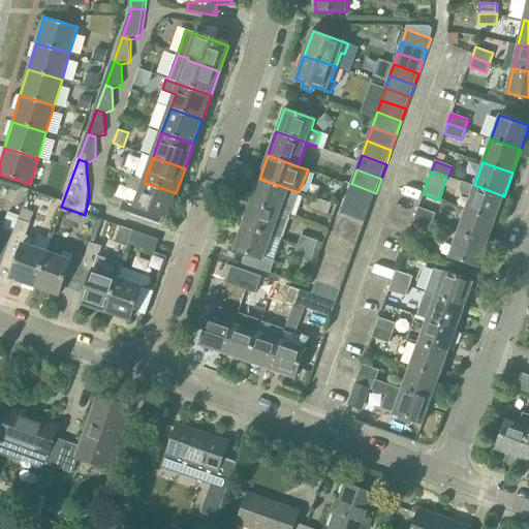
[(176,193),(144,182),(132,178),(128,188),(141,192),(132,216),(162,226),(165,218),(166,219),(176,193)]
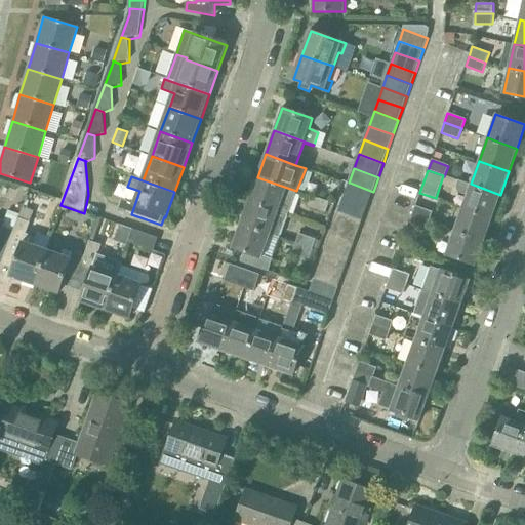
[(296,191),(257,177),(248,200),(288,214),(296,191)]
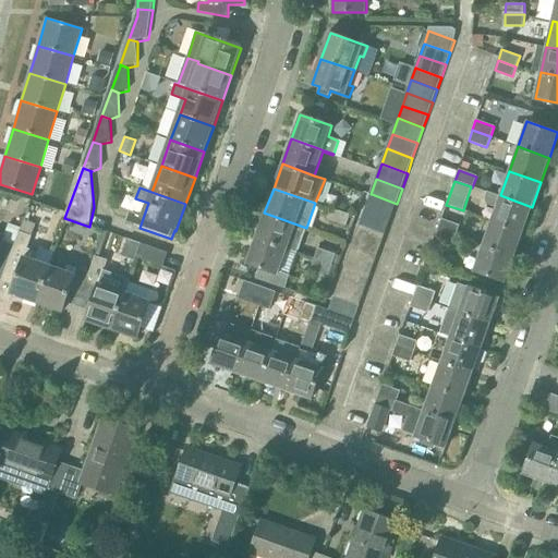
[(487,205),(496,207),(492,220),(523,231),(532,207),(500,195),(500,196),(487,192),(485,199),(487,205)]
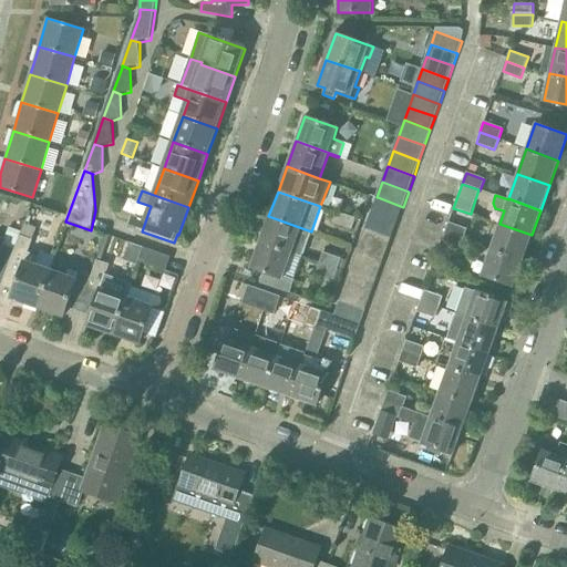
[(403,207),(378,197),(372,213),(398,222),(403,207)]
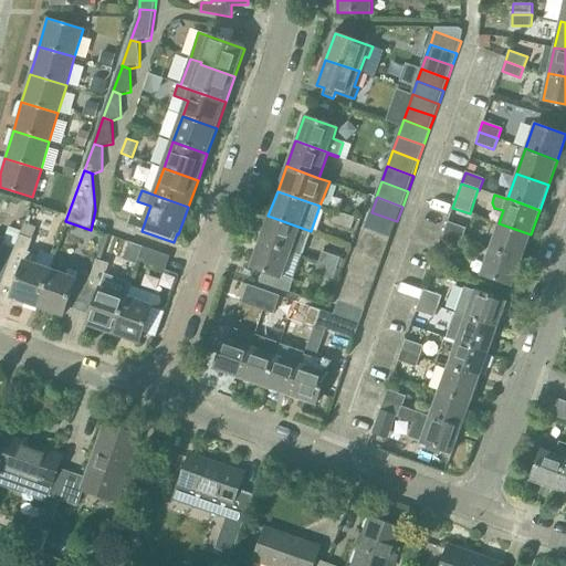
[(355,218),(336,211),(332,222),(352,229),(355,218)]
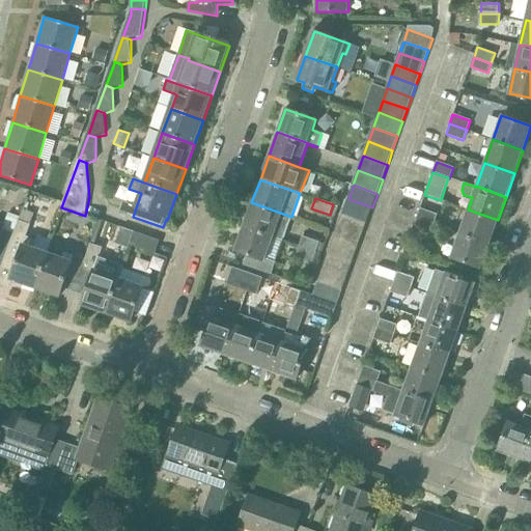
[(348,199),(345,210),(343,213),(367,221),(372,207),(348,199)]
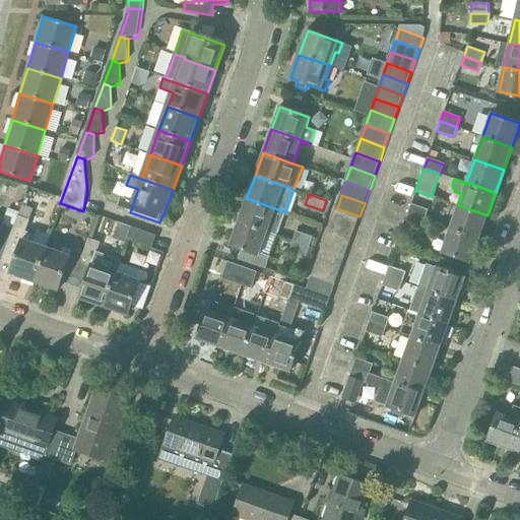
[(285,212),(246,198),(238,221),(277,235),(284,213),(285,214),(285,212)]
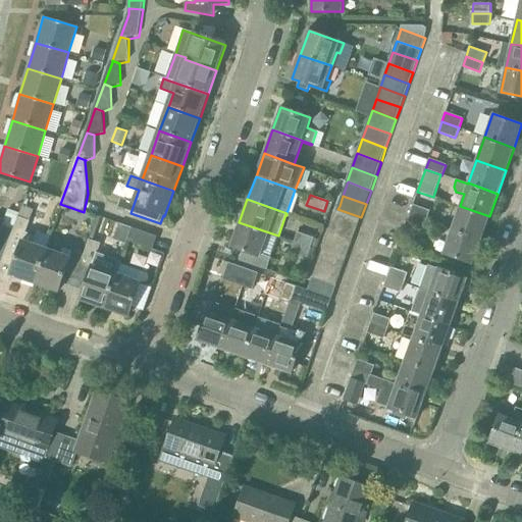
[(409,214),(426,220),(429,211),(412,205),(409,214)]
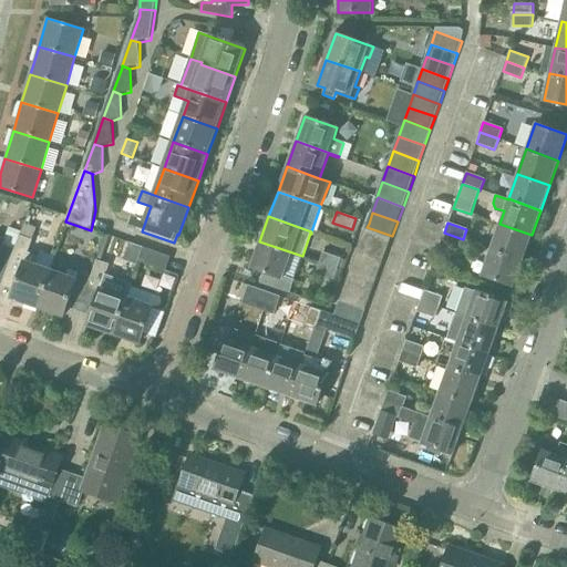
[(3,281),(16,286),(11,299),(37,308),(51,270),(35,265),(39,257),(29,253),(33,240),(32,240),(37,228),(24,224),(20,236),(14,250),(3,281)]
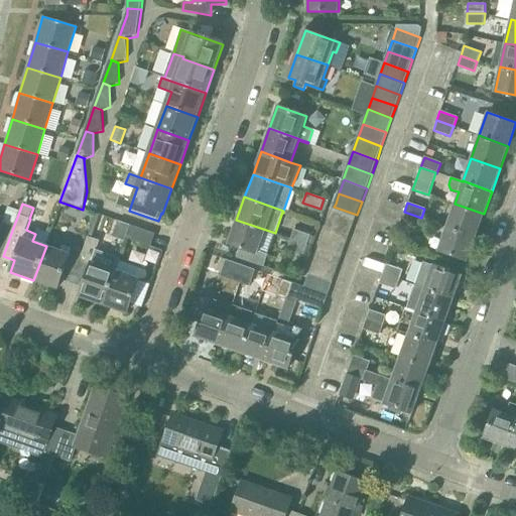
[(484,214),(455,204),(446,227),(476,237),(484,214)]
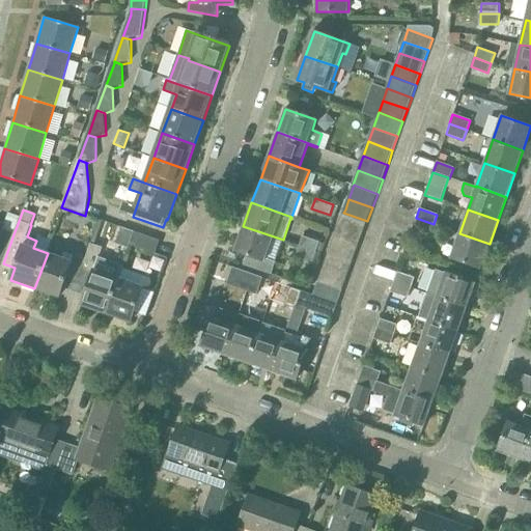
[(343,213),(339,227),(362,235),(367,221),(343,213)]
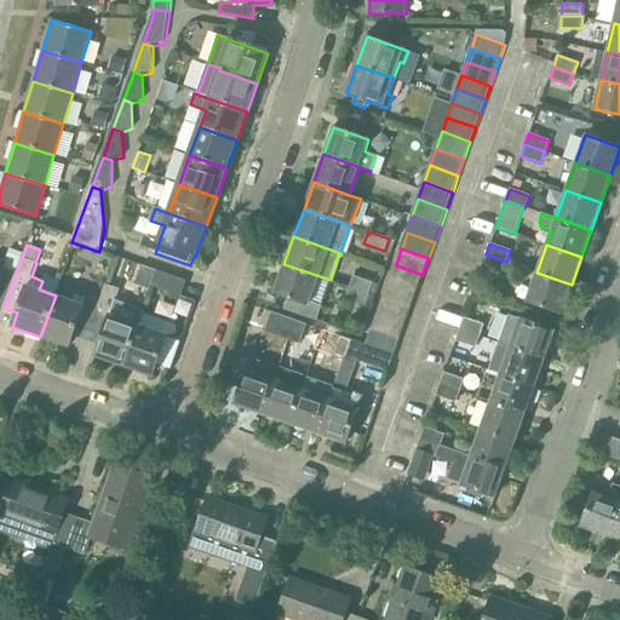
[(482,267),(501,274),(506,262),(486,254),(482,267)]
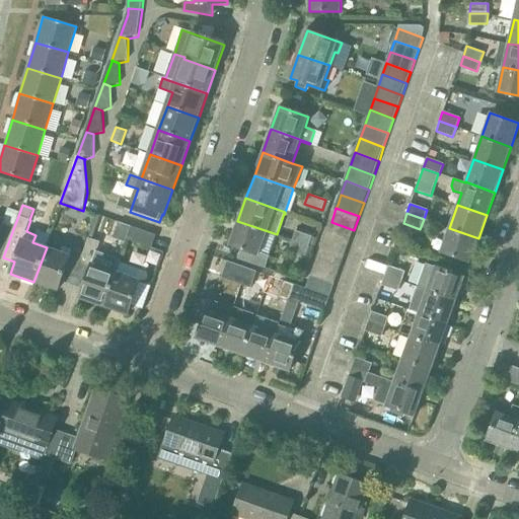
[(0,256),(3,257),(13,229),(2,225),(5,219),(0,217),(0,256)]
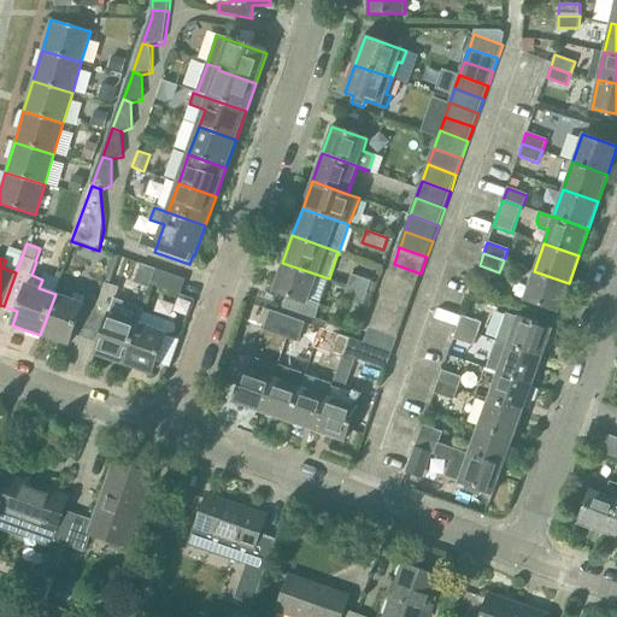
[(272,292),(287,297),(282,309),(315,319),(321,305),(310,301),(318,276),(328,280),(329,278),(282,263),(272,292)]
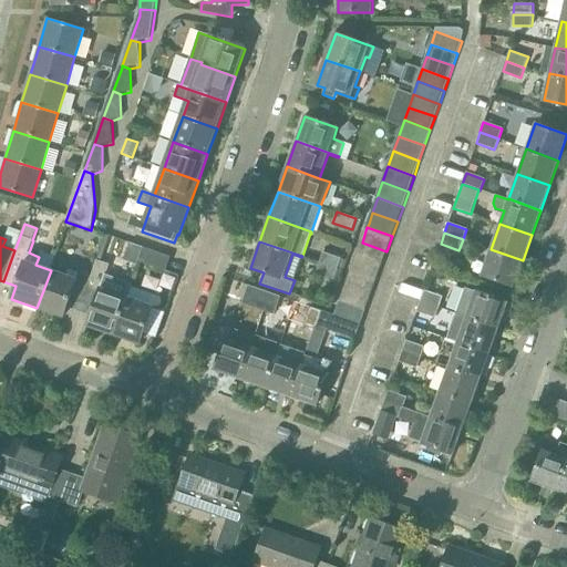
[(381,266),(387,251),(362,243),(357,257),(381,266)]
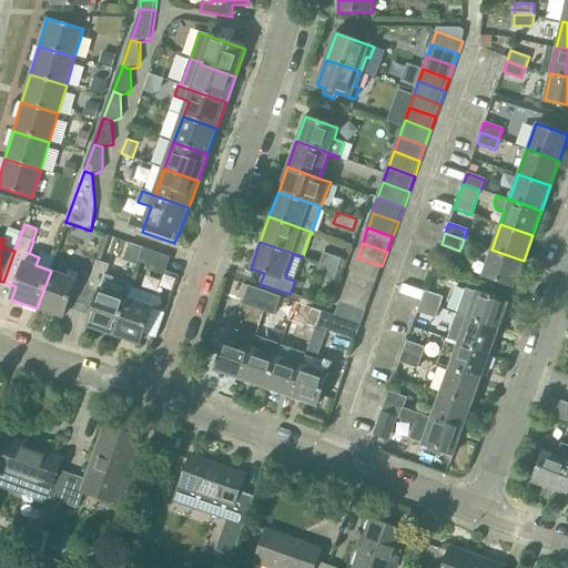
[(144,250),(140,263),(166,273),(171,260),(144,250)]
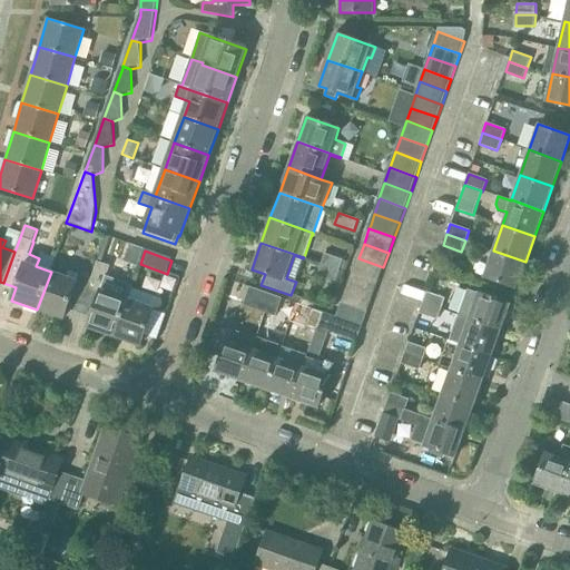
[(526,262),(493,251),(484,276),(516,287),(526,262)]
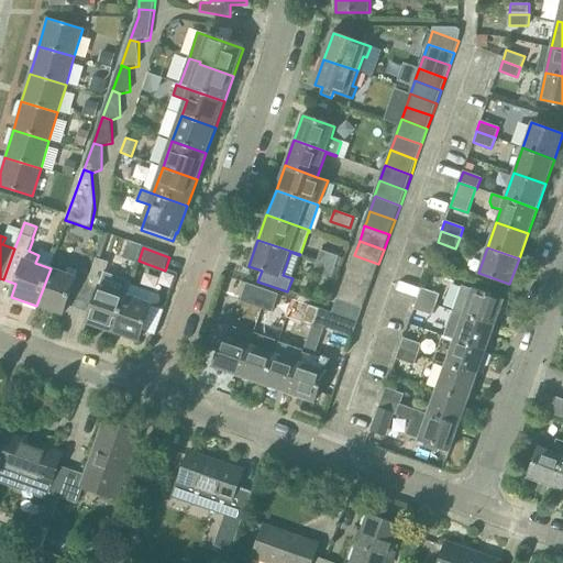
[(320,251),(317,261),(342,269),(346,260),(320,251)]
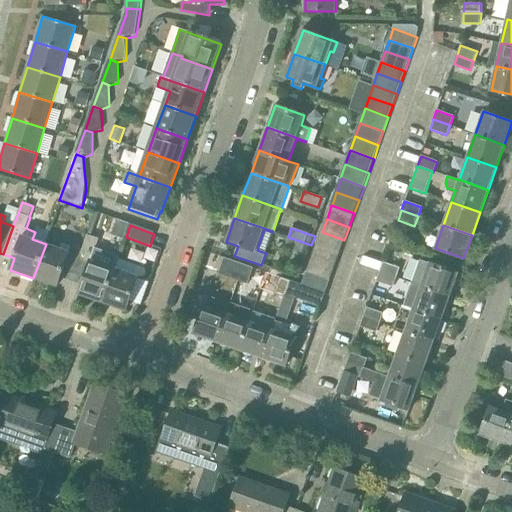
[(344,240),(322,232),(317,245),(339,253),(344,240)]
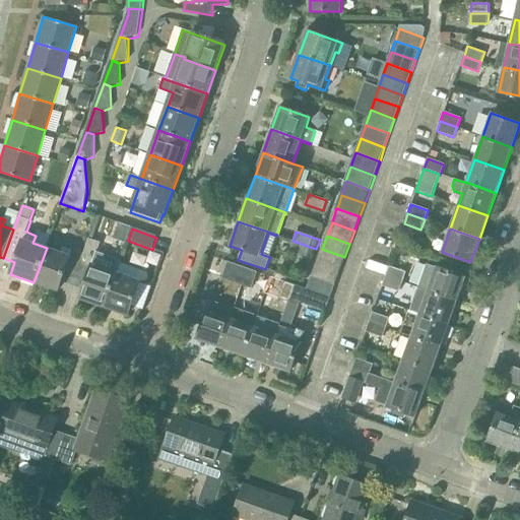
[(83,255),(73,283),(84,287),(80,300),(105,308),(117,274),(121,263),(122,261),(98,253),(101,243),(88,239),(83,255)]
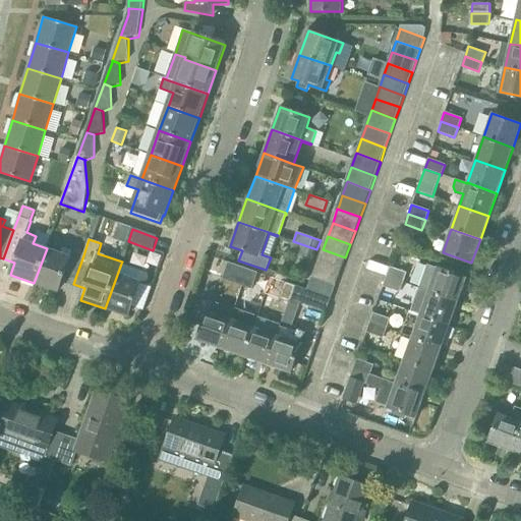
[(313,259),(316,249),(293,241),(290,251),(313,259)]
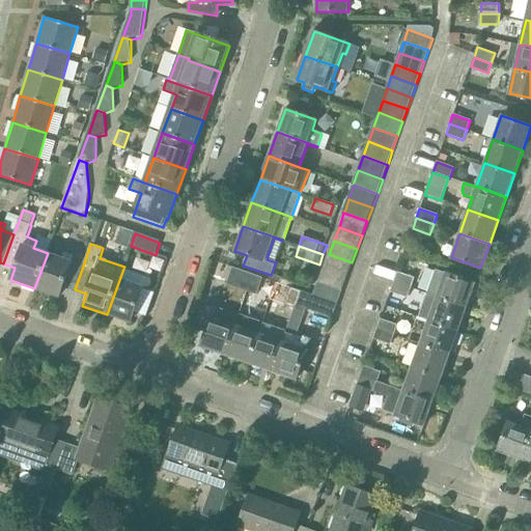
[(72,262),(48,253),(34,288),(59,298),(63,285),(75,289),(85,260),(74,256),(72,262)]
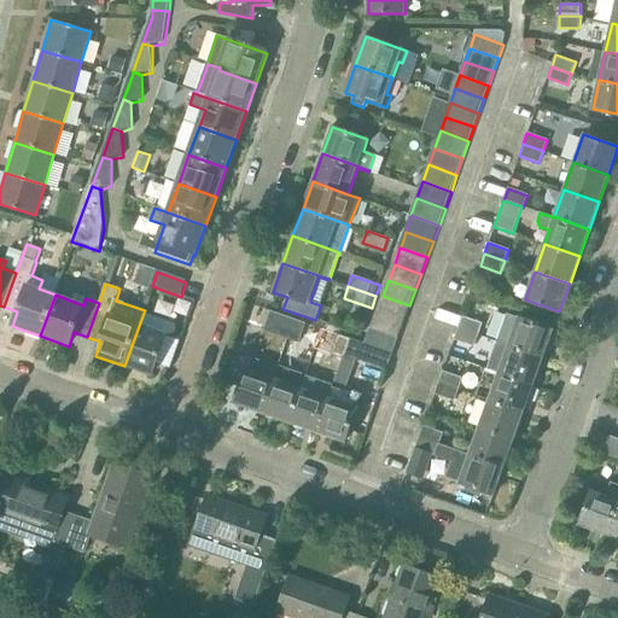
[(409,305),(383,296),(378,312),(403,321),(409,305)]
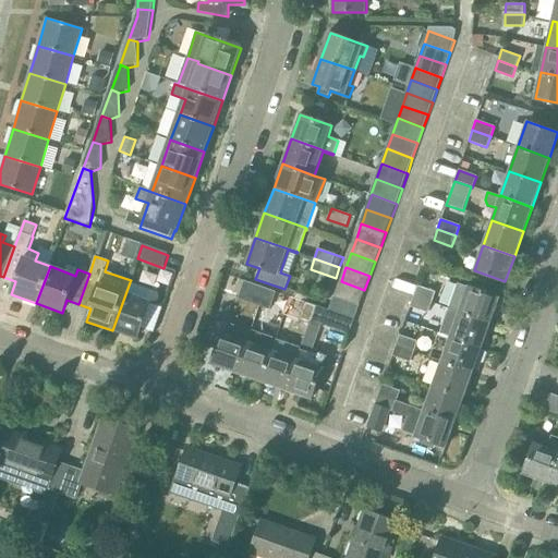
[(261,306),(267,289),(245,281),(239,299),(261,306)]
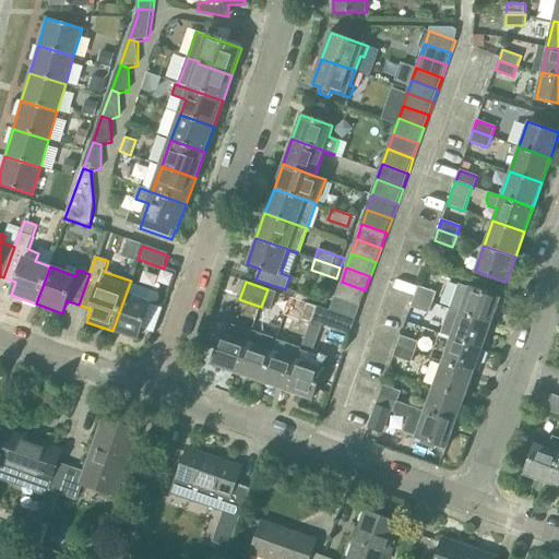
[(365,290),(342,282),(336,297),(360,305),(365,290)]
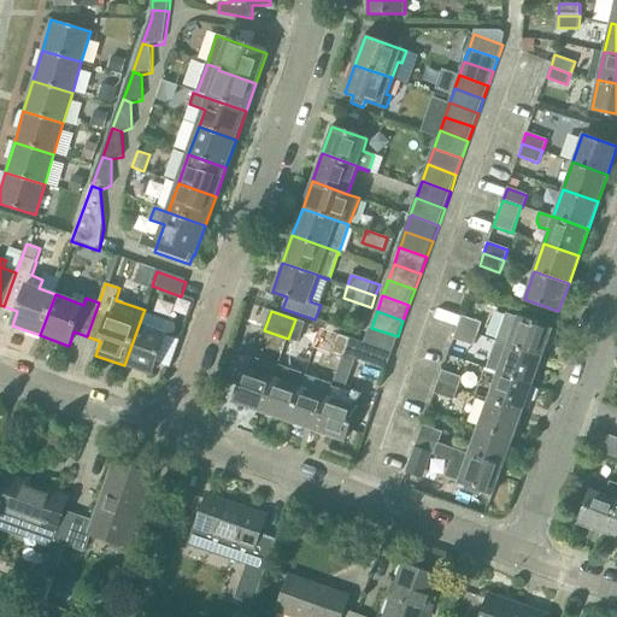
[(506,313),(497,341),(542,357),(552,329),(517,317),(517,318),(506,313)]
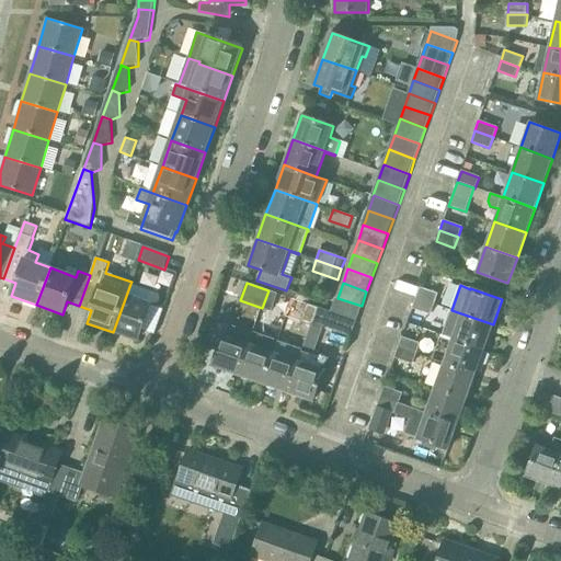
[(415,298),(434,305),(437,294),(420,287),(415,298)]
